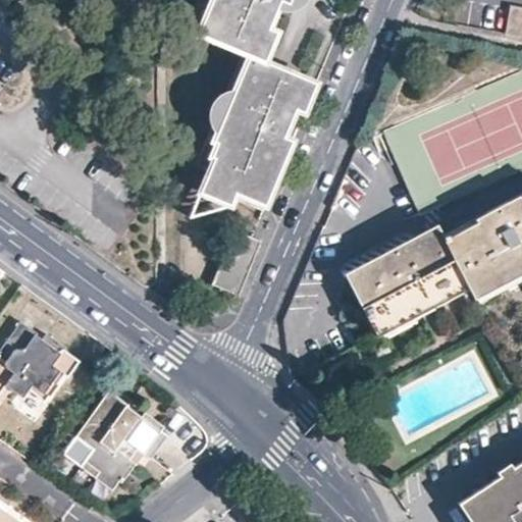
[(249,55),(264,61),(276,32),(268,29),(270,25),(277,7),(280,0),(211,0),(198,34),(249,55)]
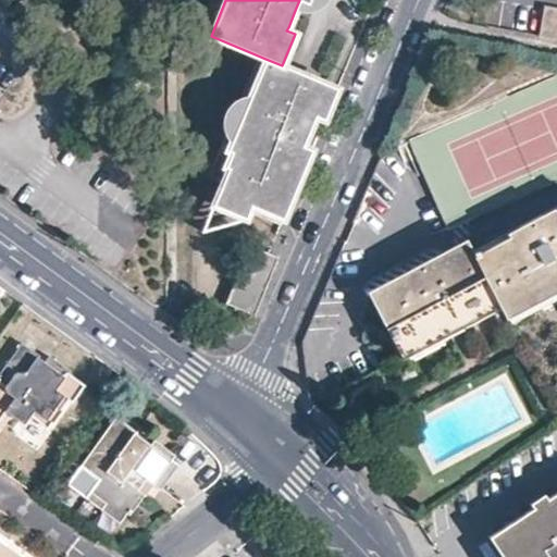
[(556,9),(542,7),(536,37),(556,40),(556,9)]
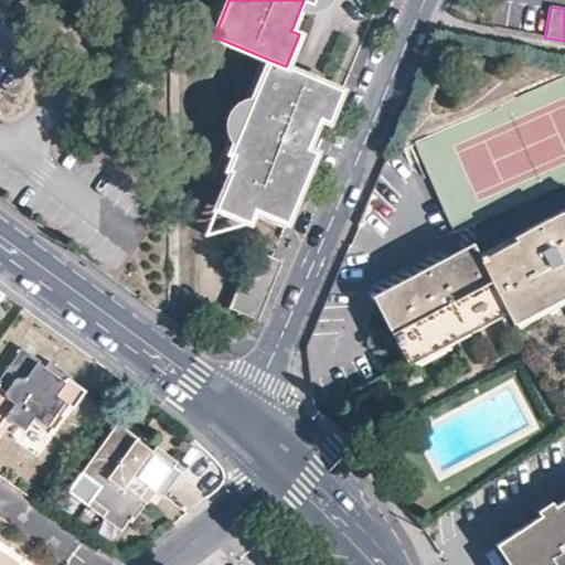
[(286,66),(269,60),(253,99),(235,141),(231,152),(234,155),(228,170),(231,171),(215,208),(232,214),(249,222),(254,209),(287,223),(309,168),(300,164),(307,148),(319,118),(329,121),(341,92),(342,89),(286,66)]
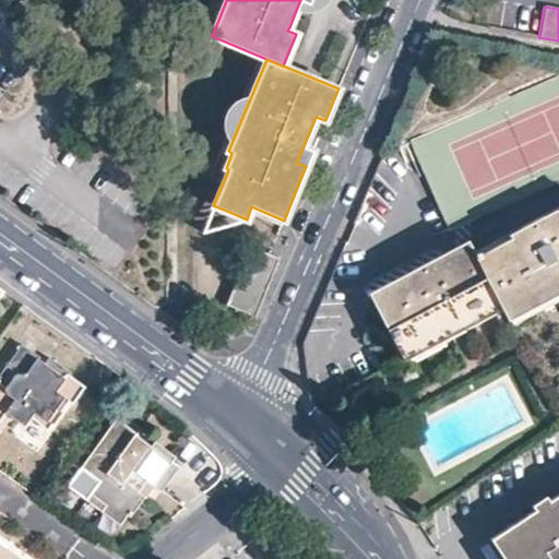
[(312,151),(304,146),(297,163),(306,166),(309,158),(312,151)]
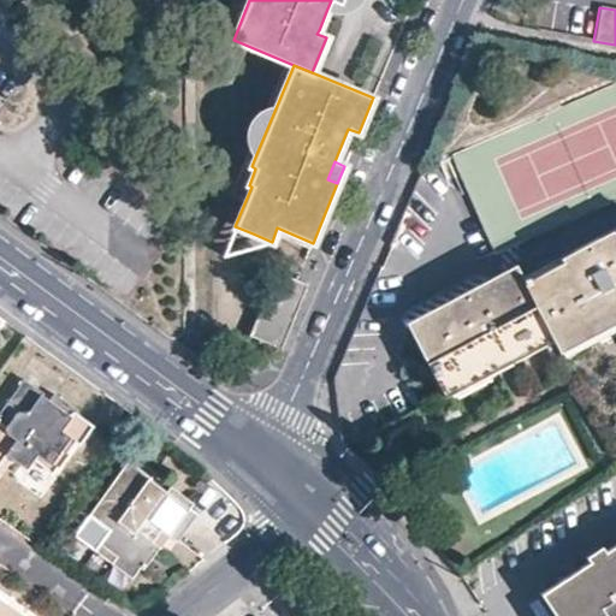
[(253,234),(235,226),(225,255),(248,249),(253,234)]
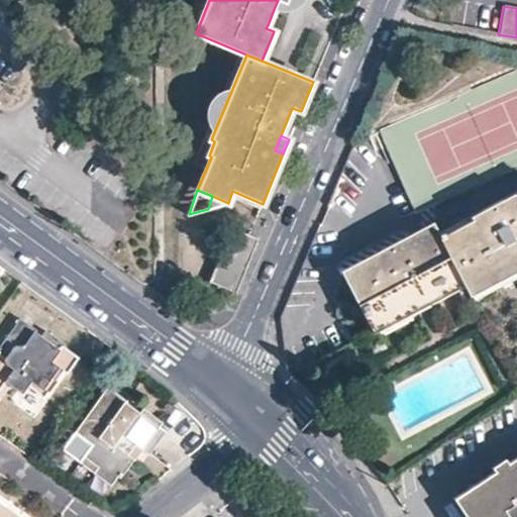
[(362,257),(340,269),(372,330),(394,319),(390,311),(456,278),(461,288),(516,259),(516,197),(499,207),(495,201),(486,206),(490,212),(441,237),(435,228),(397,247),(394,242),(385,247),(387,252),(365,264),(362,257)]
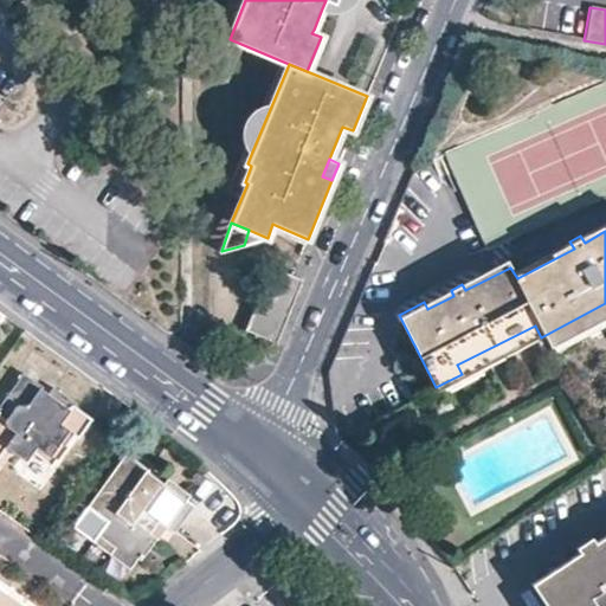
[(274,342),(302,281),(270,269),(245,331),(274,342)]
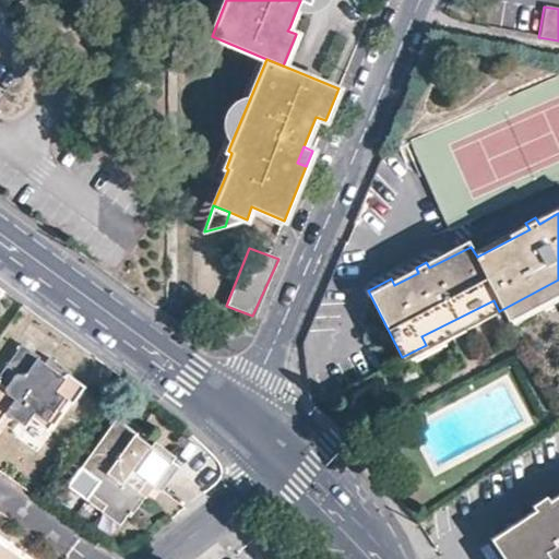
[(0,378),(0,423),(9,411),(19,397),(25,403),(22,407),(33,415),(51,429),(72,400),(78,403),(90,388),(72,373),(74,370),(55,356),(49,365),(42,358),(44,356),(26,343),(0,378)]
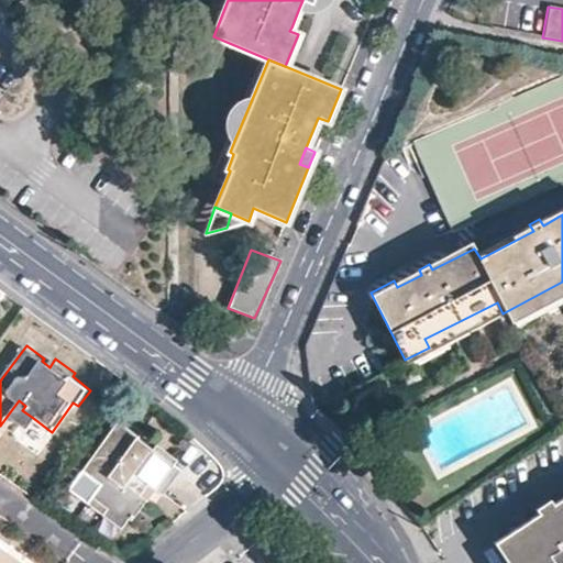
[(28,427),(33,418),(22,410),(25,406),(19,400),(9,414),(28,427)]
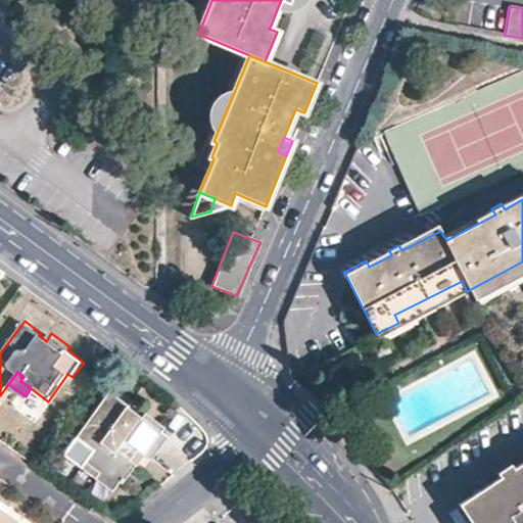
[(135,400),(117,387),(113,392),(132,406),(135,400)]
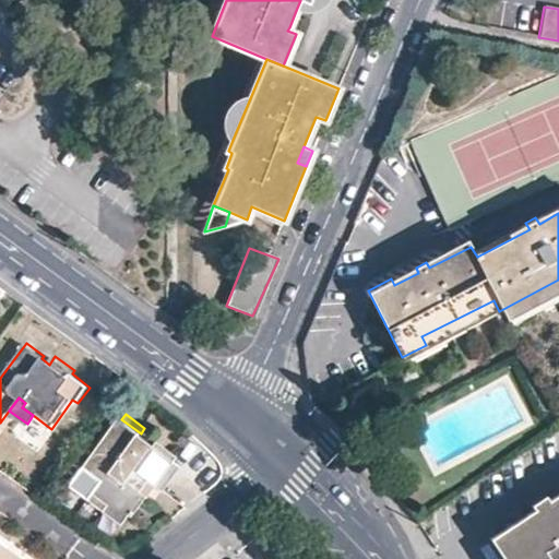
[(154,447),(139,436),(141,433),(121,419),(85,467),(70,487),(103,512),(123,525),(130,515),(134,518),(149,498),(143,492),(151,482),(157,487),(175,462),(154,447)]
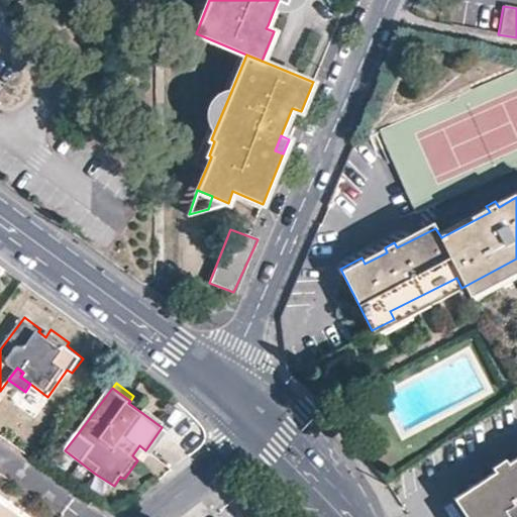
[(166,422),(146,408),(142,413),(162,427),(166,422)]
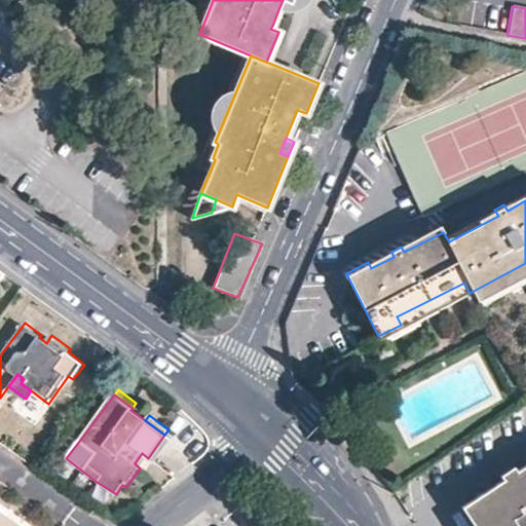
[(173,440),(164,435),(148,458),(155,464),(173,440)]
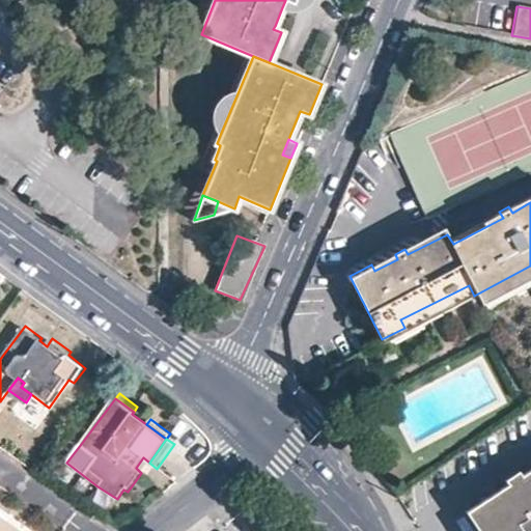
[(141,473),(149,463),(143,457),(136,468),(141,473)]
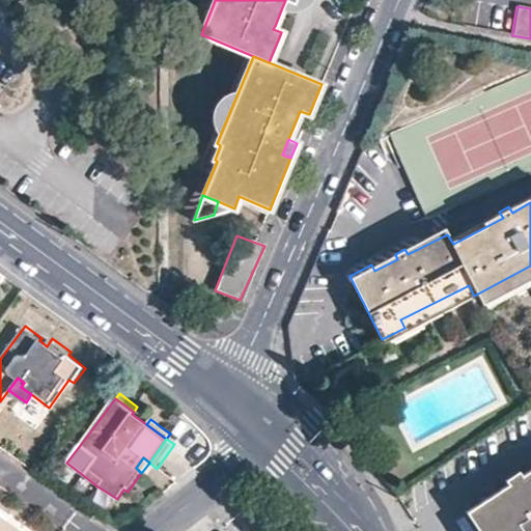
[(530,530),(530,468),(523,474),(526,480),(513,490),(509,483),(468,511),(480,530),(530,530)]
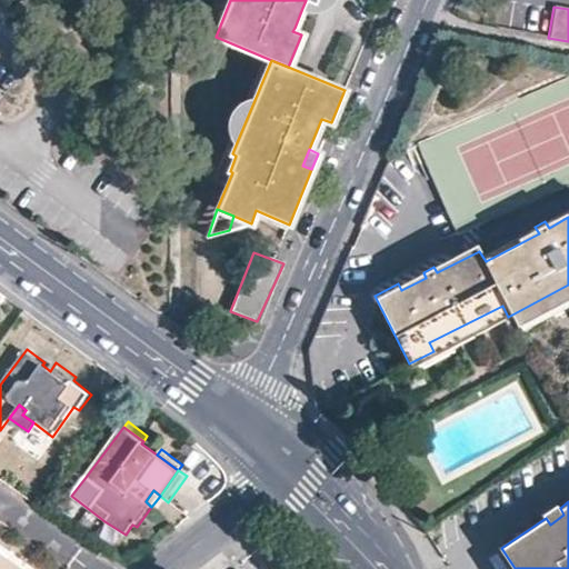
[(563,515),(560,508),(546,518),(550,525),(563,515)]
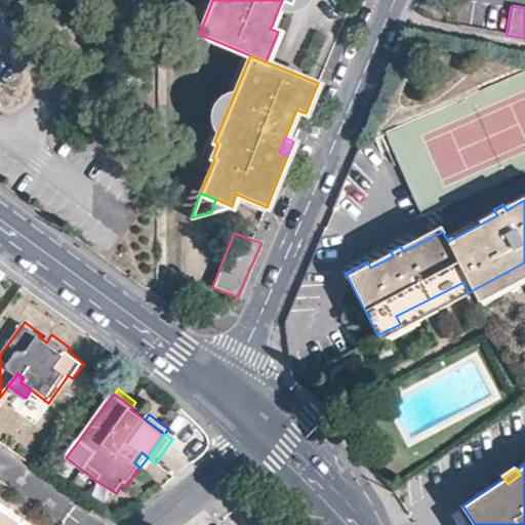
[(0,524),(19,524),(0,511),(0,524)]
